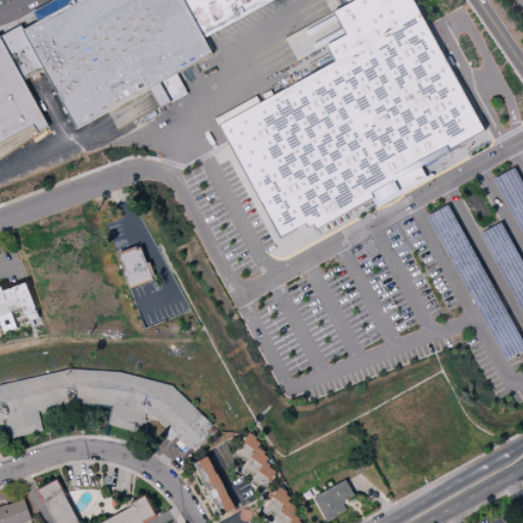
[(161,83),(215,53),(205,38),(185,0),(53,0),(32,12),(38,21),(24,30),(45,68),(78,129),(149,89),(161,83)]
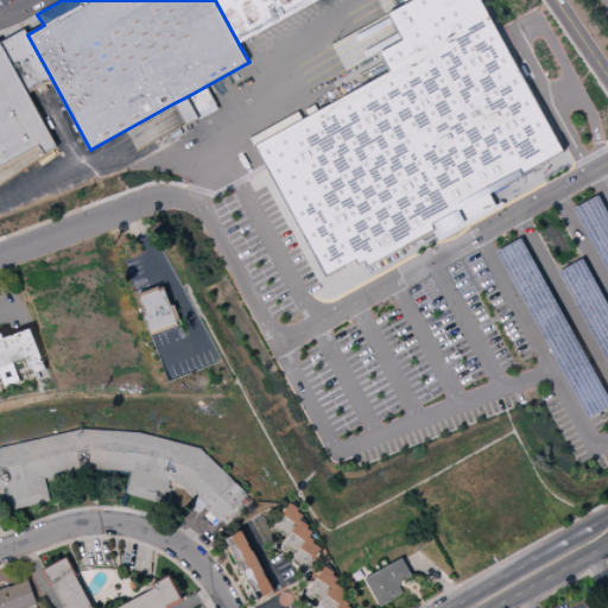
[(215,0),(239,44),(257,33),(298,11),(317,0),(215,0)]
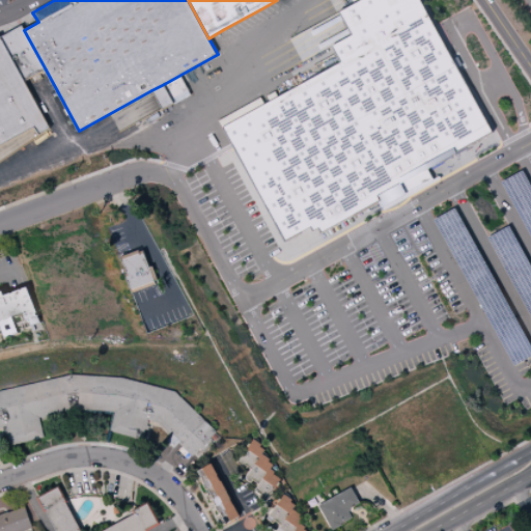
[(225,124),(288,238),(485,128),(416,0),(363,0),(343,11),(355,35),(341,65),(329,72),(225,124)]
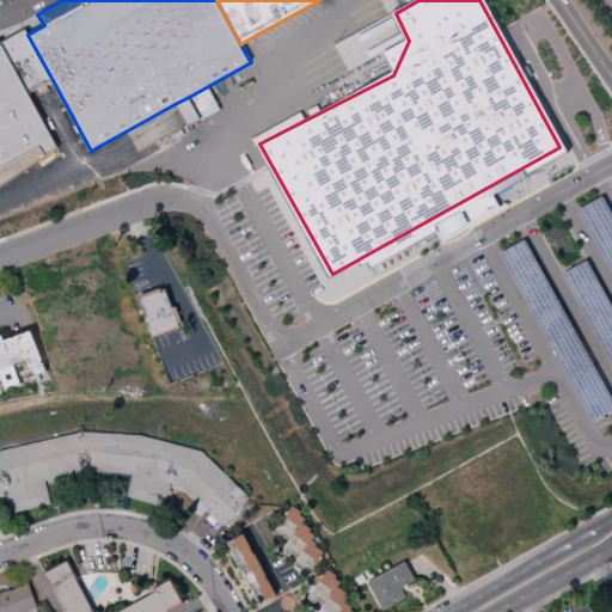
[(53,80),(28,35),(25,29),(1,42),(29,93),(53,80)]
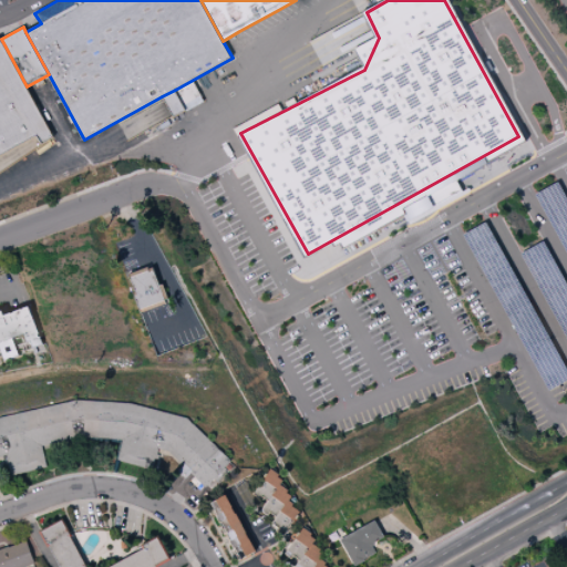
[(42,145),(54,137),(27,86),(1,39),(0,37),(0,156),(37,136),(42,145)]
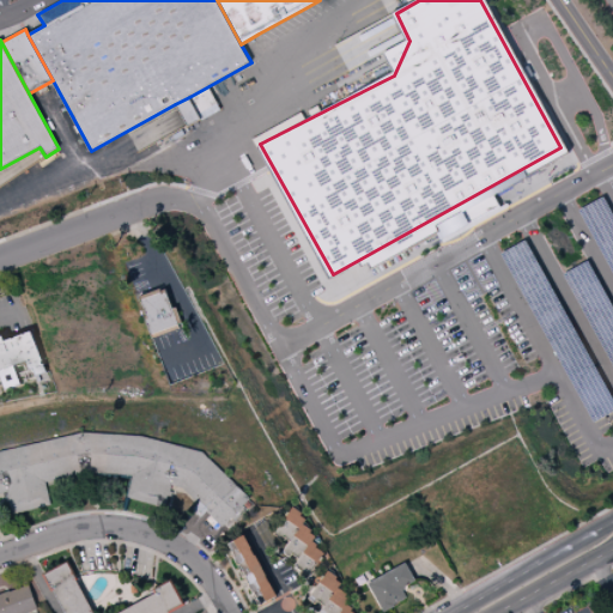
[(175,104),(188,127),(202,120),(189,97),(175,104)]
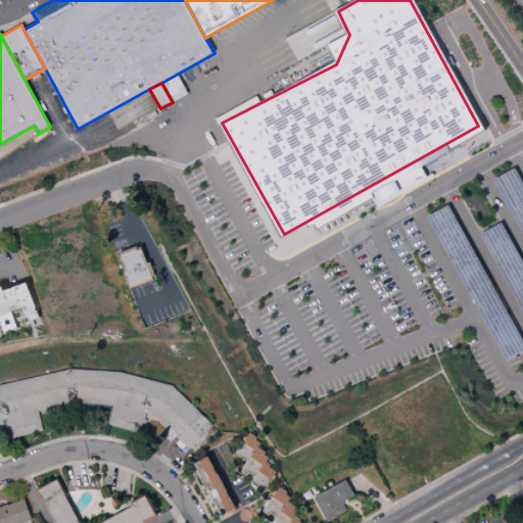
[(0,144),(0,160),(39,134),(34,126),(0,144)]
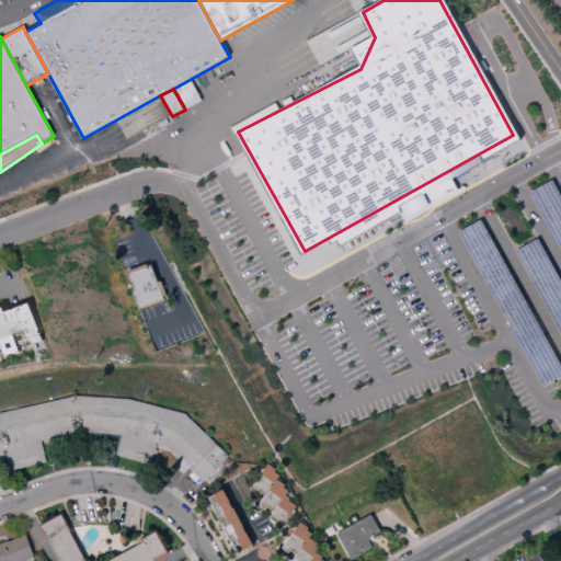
[(127,272),(147,264),(148,266),(152,265),(159,283),(162,282),(168,299),(139,310),(127,276),(129,275),(127,272)]
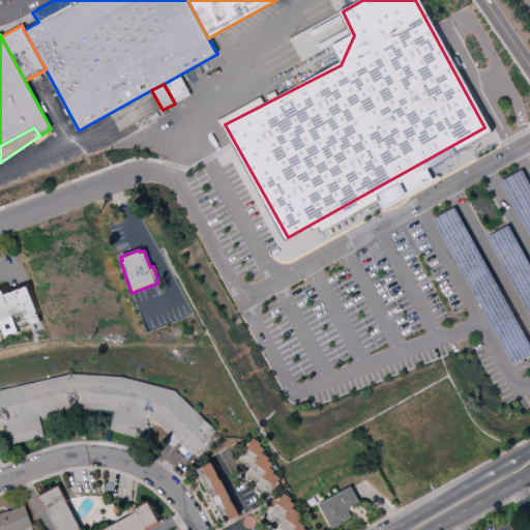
[(0,291),(2,291),(4,295),(10,293),(11,294),(13,293),(12,292),(21,289),(21,290),(22,290),(22,289),(27,287),(37,313),(36,314),(36,315),(38,315),(40,322),(34,325),(35,329),(33,330),(29,319),(26,320),(23,313),(11,317),(18,333),(4,339),(0,327),(0,291)]
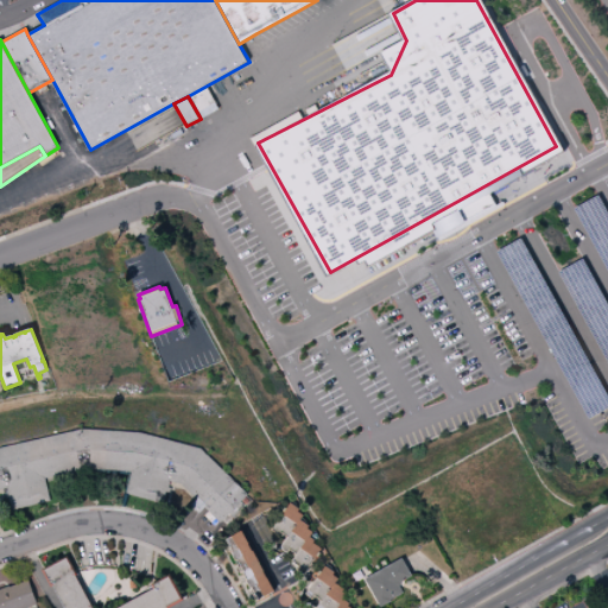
[(0,448),(82,430),(143,434),(202,449),(249,493),(221,523),(206,507),(200,513),(191,505),(196,499),(182,483),(171,481),(170,487),(172,488),(171,493),(168,493),(165,504),(126,494),(132,472),(86,469),(65,472),(45,479),(50,501),(11,511),(6,488),(0,489),(0,448)]
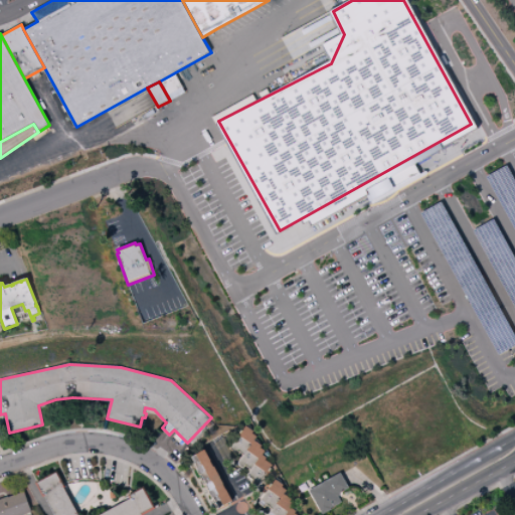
[(246,425),(254,431),(253,433),(259,436),(255,441),(263,446),(262,448),(267,451),(264,455),(268,458),(267,460),(273,464),(268,472),(258,486),(251,482),(253,480),(247,475),(251,470),(245,466),(243,469),(237,465),(243,455),(238,451),(236,454),(230,450),(246,425)]
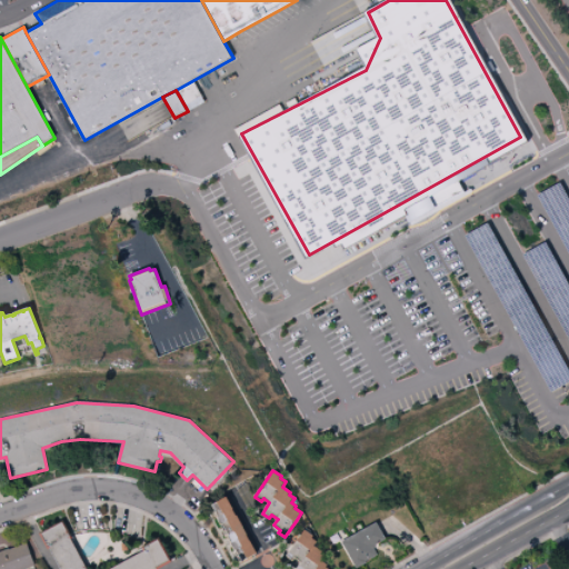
[(228,496),(235,509),(233,509),(238,516),(238,515),(246,527),(245,528),(249,535),(248,535),(251,541),(258,552),(251,557),(252,558),(245,562),(245,561),(243,561),(237,550),(236,550),(231,543),(232,542),(229,536),(230,535),(223,523),(221,525),(217,517),(219,517),(212,505),(228,496)]
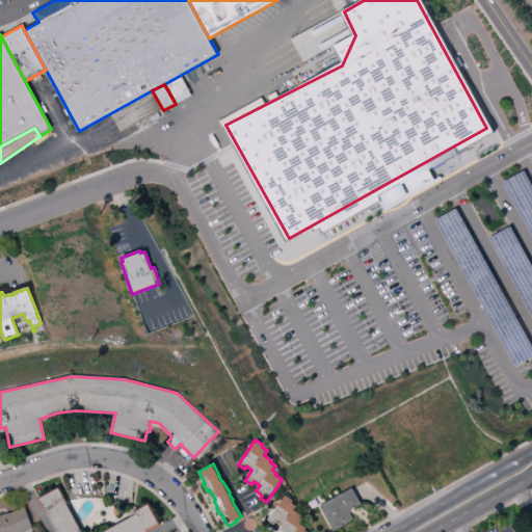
[(36,499),(59,486),(69,503),(68,504),(82,531),(103,531),(134,515),(133,511),(150,502),(162,525),(149,531),(56,531),(47,513),(45,513),(36,499)]
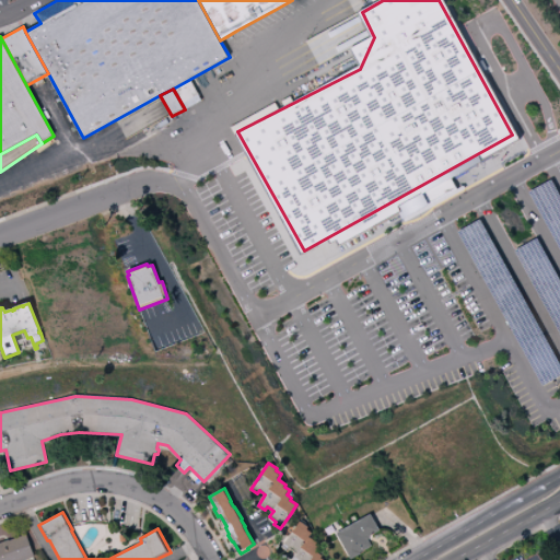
[(337,533),(371,514),(380,531),(370,536),(369,540),(372,546),(360,552),(361,555),(351,559),(337,533)]
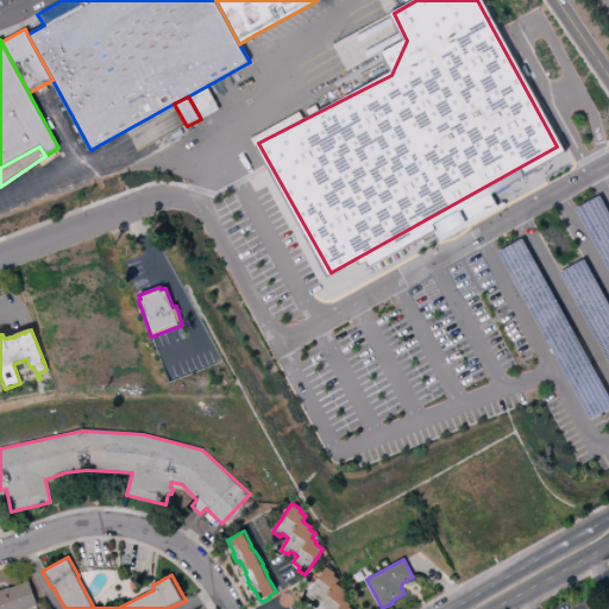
[(326,566),(336,573),(334,576),(340,579),(337,584),(345,590),(344,592),(350,597),(346,602),(351,604),(350,608),(351,608),(318,608),(322,602),(316,597),(314,601),(307,595),(326,566)]
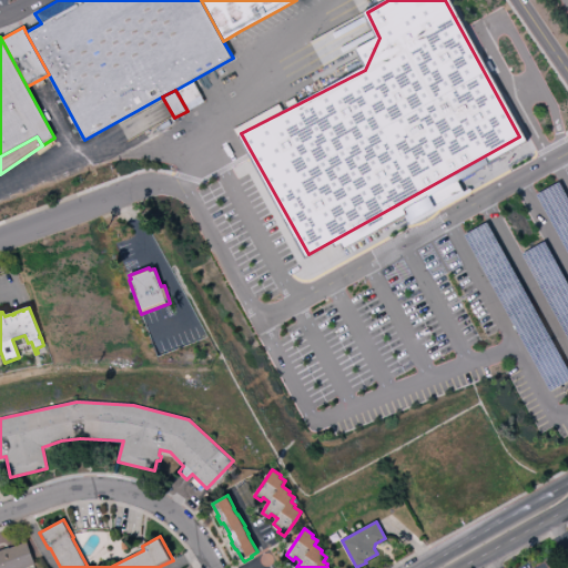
[(0,567),(0,550),(7,548),(9,547),(9,548),(27,541),(36,565),(34,566),(27,567),(0,567)]
